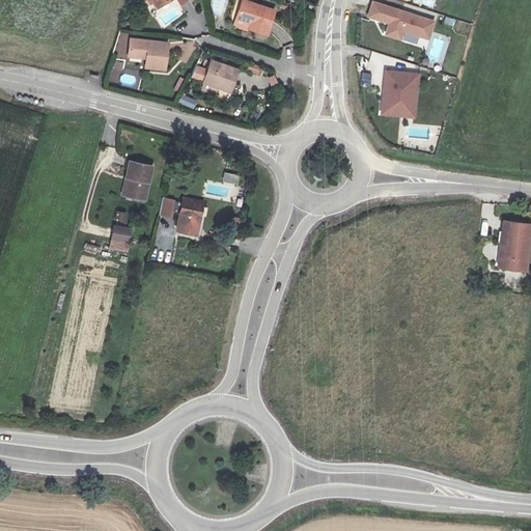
[(276,11),(243,1),(238,18),(254,23),(252,29),(268,34),(276,11)]
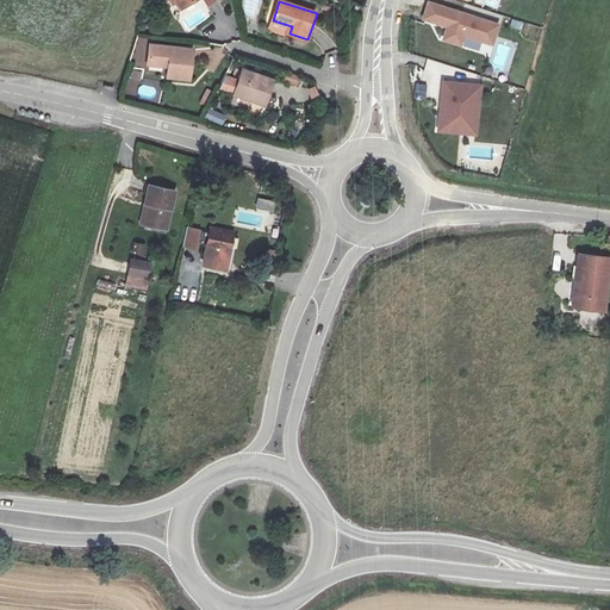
[(498,24),(428,2),(423,19),(448,26),(444,39),(461,44),(464,35),(492,43),(498,24)]
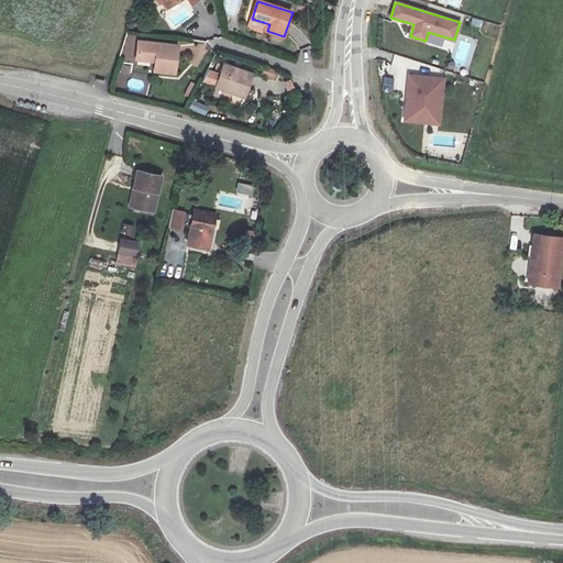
[(429,36),(427,45),(443,47),(444,39),(429,36)]
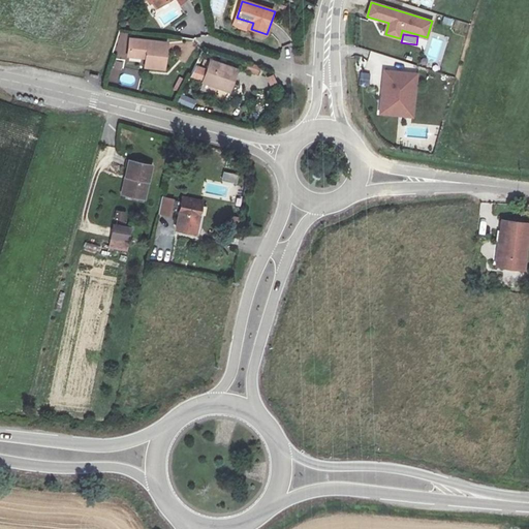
[(168,43),(131,39),(129,57),(147,59),(146,68),(165,70),(168,43)]
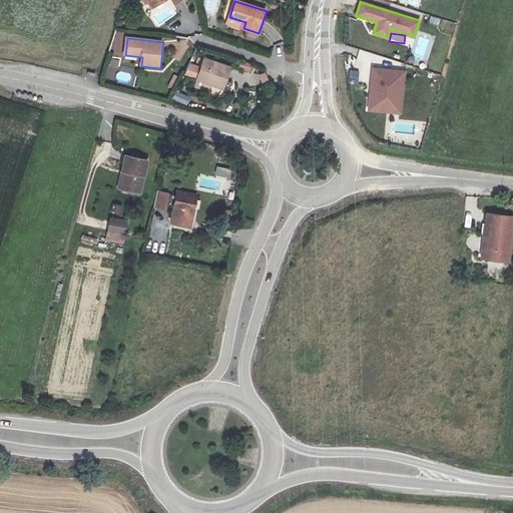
[(204,59),(202,67),(189,63),(185,73),(199,77),(198,80),(224,89),(230,67),(204,59)]
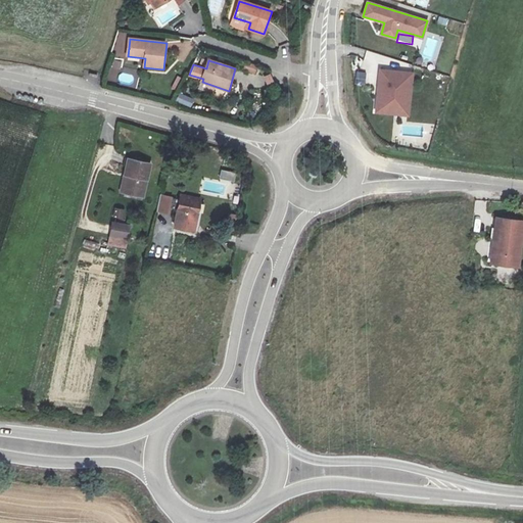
[(255,73),(256,65),(246,63),(244,72),(255,73)]
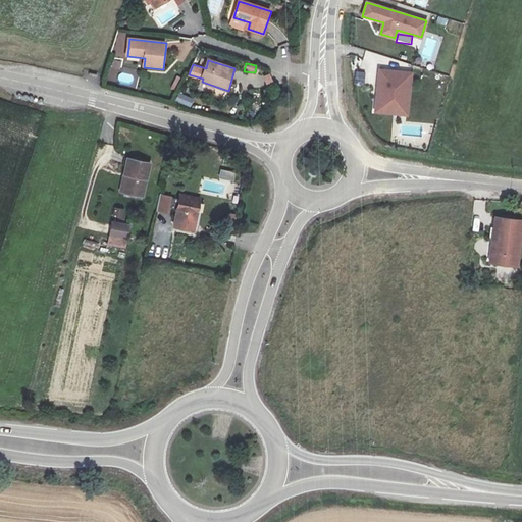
[(408,114),(412,72),(380,69),(375,111),(408,114)]
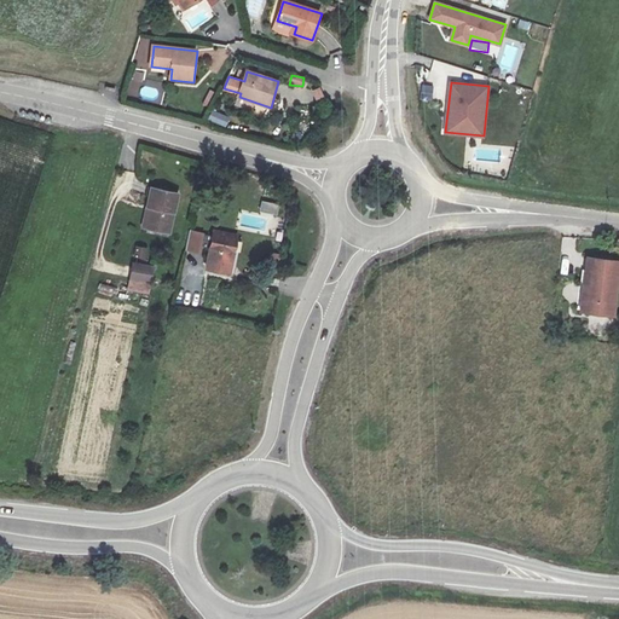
[(432,102),(434,86),(422,85),(420,100),(432,102)]
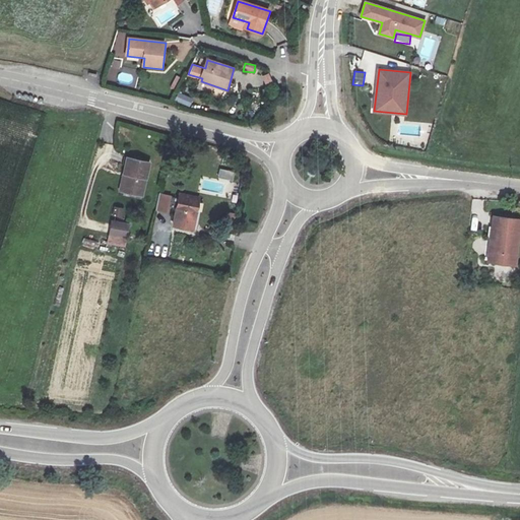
[(266,86),(273,83),(269,73),(262,76),(266,86)]
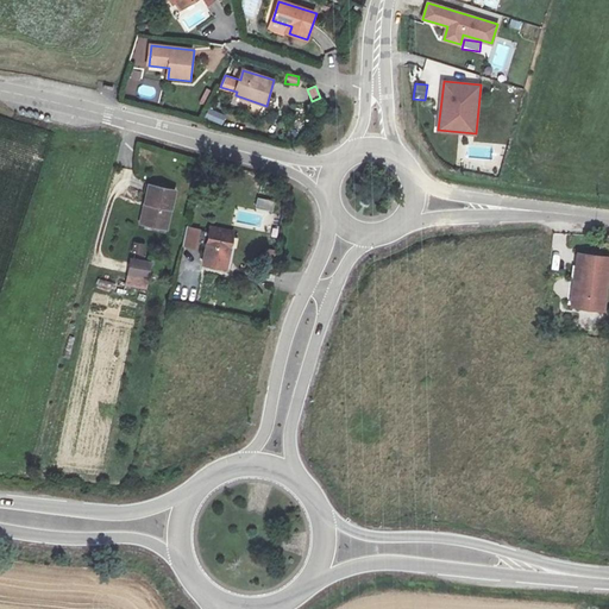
[(211,108),(206,117),(223,125),(227,117),(211,108)]
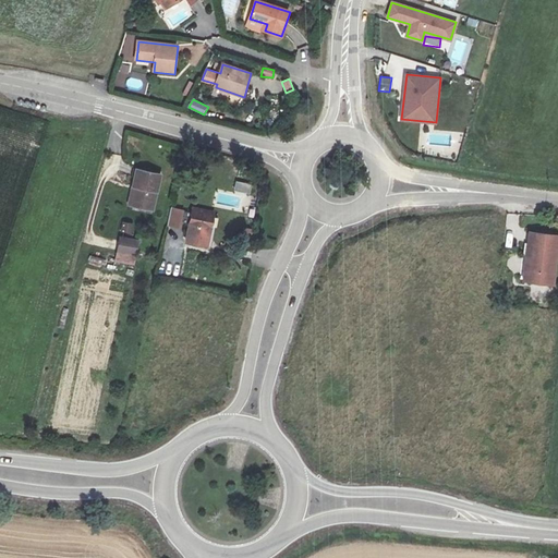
[(160,176),(136,171),(129,206),(154,211),(160,176)]
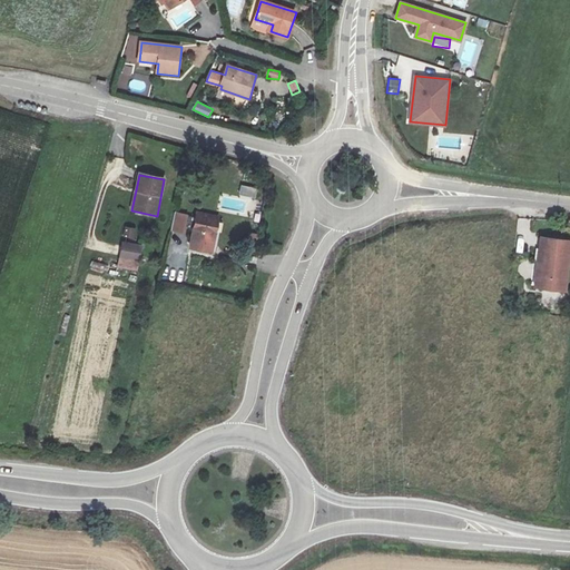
[(243,186),(241,194),(253,197),(255,189),(243,186)]
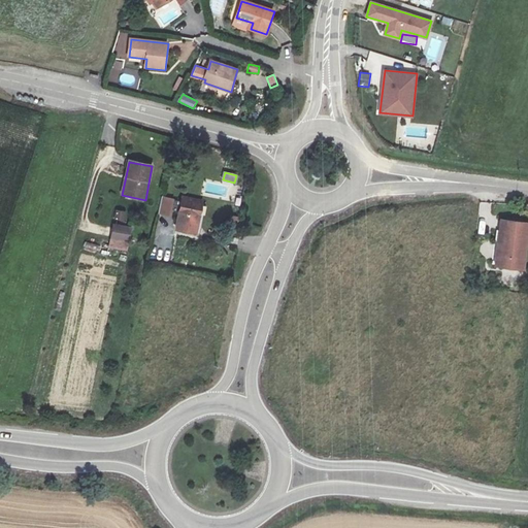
[(173,217),(176,199),(161,196),(158,213),(173,217)]
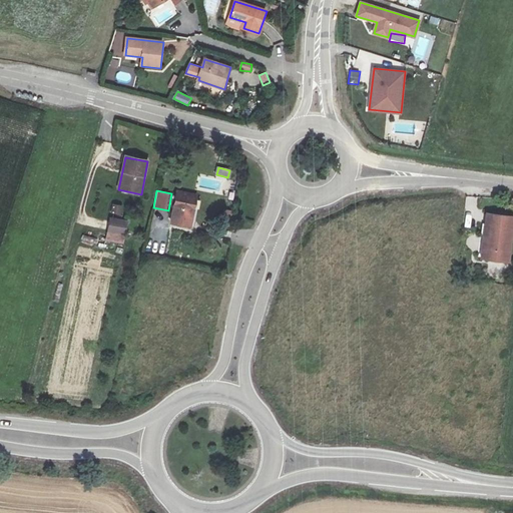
[(196,196),(177,192),(171,224),(191,227),(196,196)]
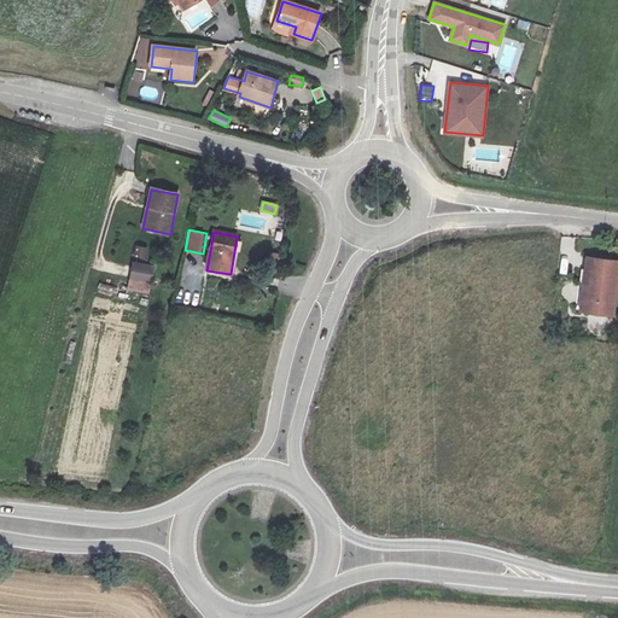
[(133,256),(145,260),(147,249),(136,245),(133,256)]
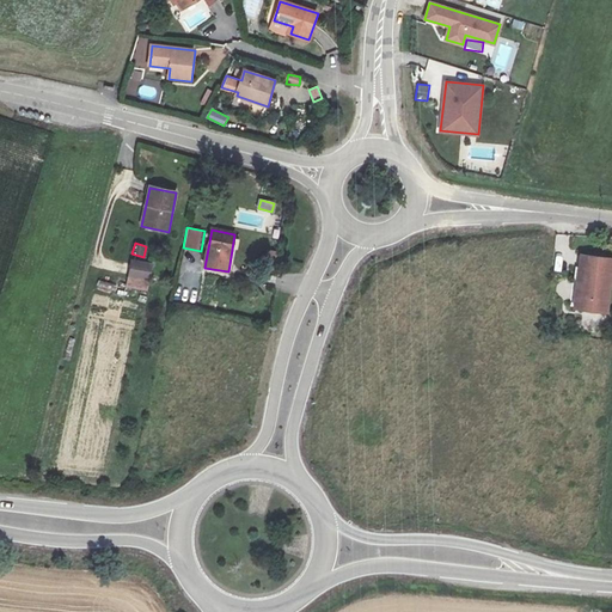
[(611,259),(580,256),(574,310),(606,313),(611,262),(611,259)]
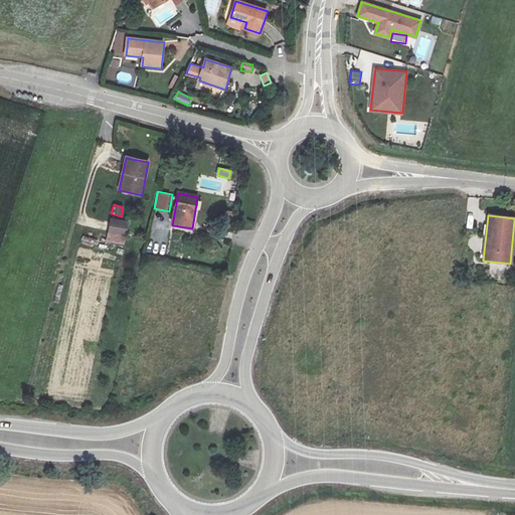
[(126,223),(111,220),(109,230),(124,234),(126,223)]
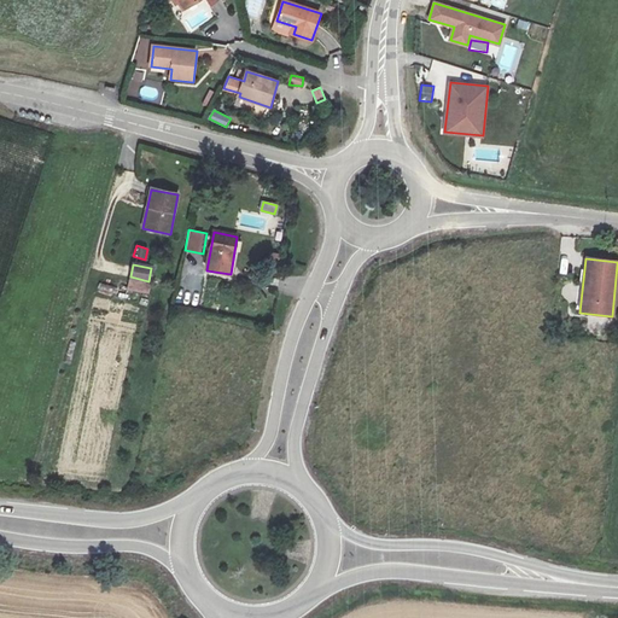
[(149,283),(129,279),(127,290),(146,295),(149,283)]
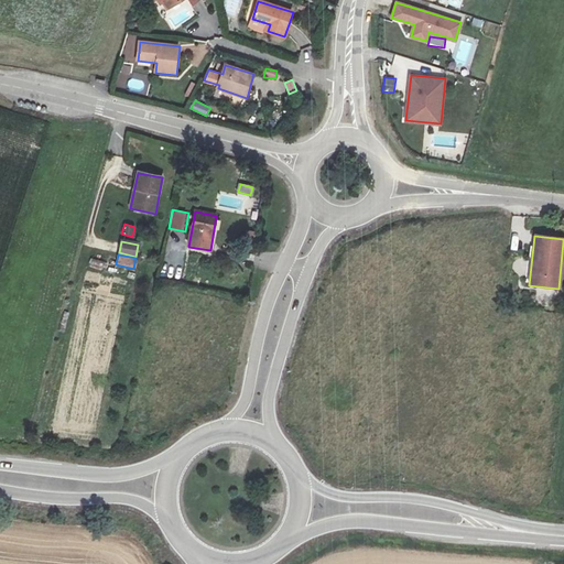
All buildings are outlined.
